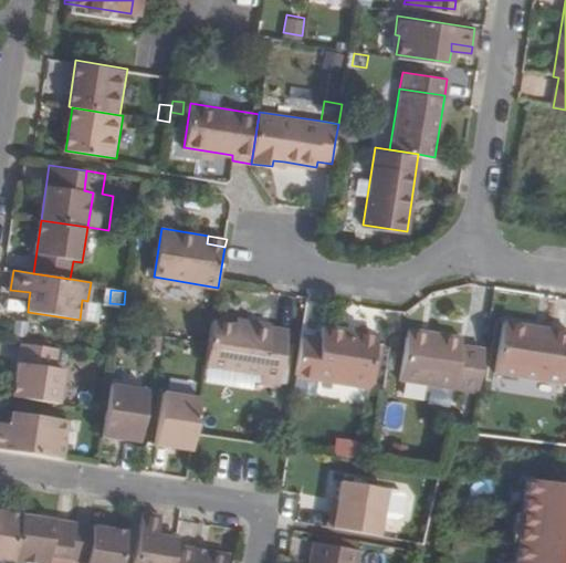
[(82,300),(80,320),(97,322),(101,303),(87,301),(82,300)]
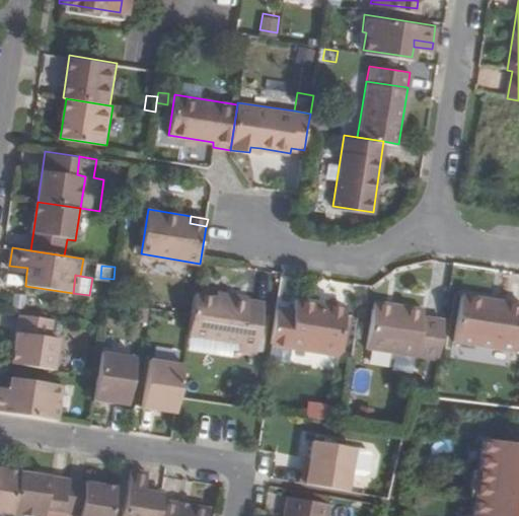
[(486,297),(459,293),(452,340),(495,348),(515,351),(516,347),(518,324),(518,302),(503,300),(502,305),(486,302),(486,297)]
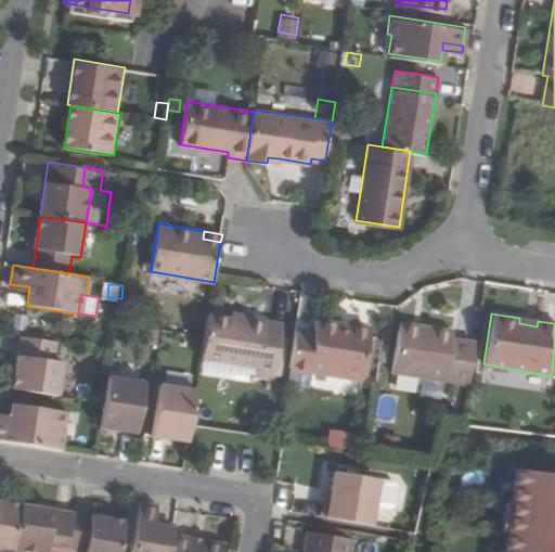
[(208,315),(205,336),(202,358),(257,367),(256,374),(273,377),(282,324),(266,322),(267,319),(247,315),(246,320),(232,319),(208,315)]
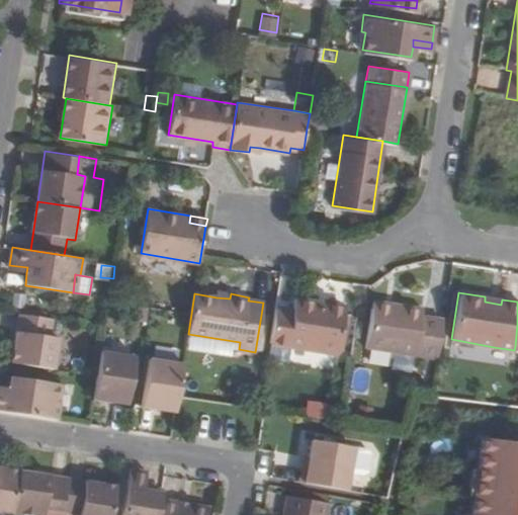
[(292,311),(275,309),(269,344),(291,347),(336,354),(343,314),(315,310),(317,302),(294,297),(292,311)]
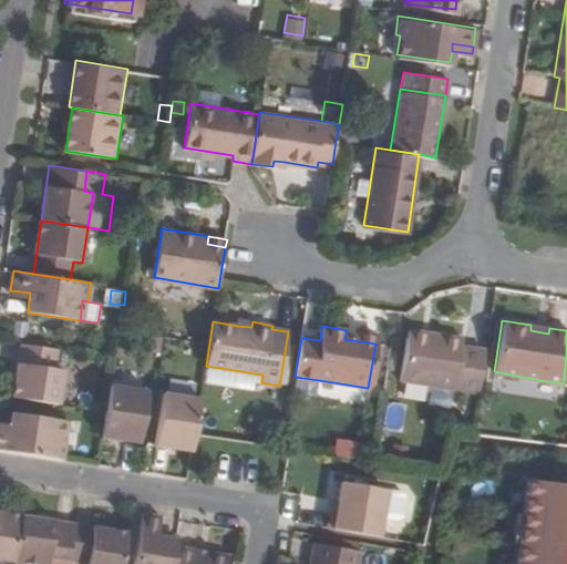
[(426,332),(408,329),(406,337),(425,340),(426,332)]
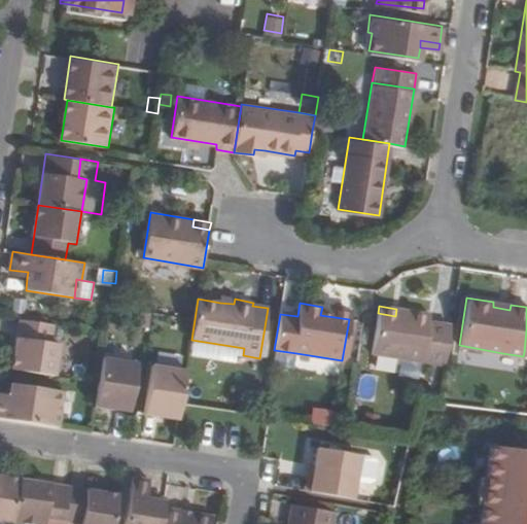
[(350,312),(322,307),(320,315),(349,319),(350,312)]
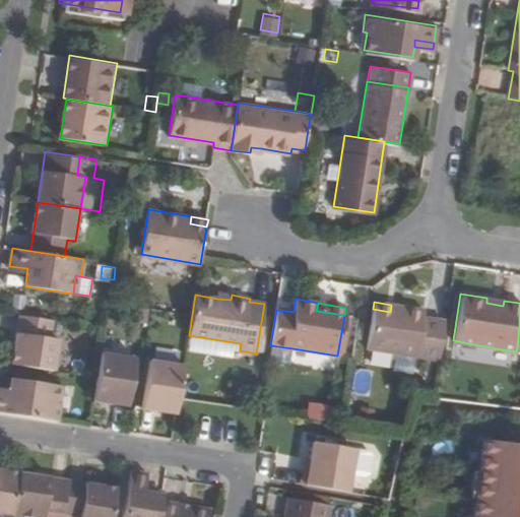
[(149,308),(133,305),(131,319),(146,322),(149,308)]
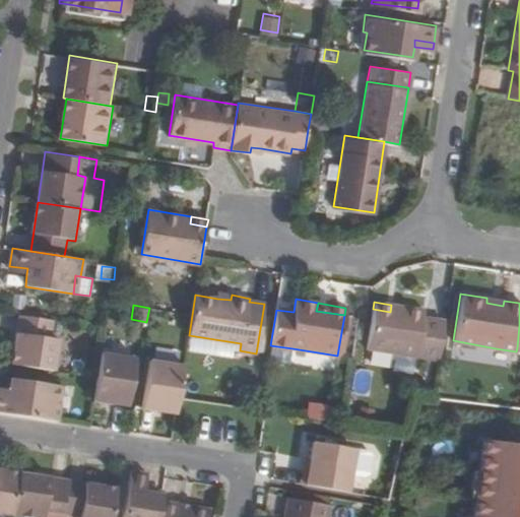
[(373,309),(368,347),(437,360),(444,320),(421,317),(423,310),(391,305),(390,312),(373,309)]
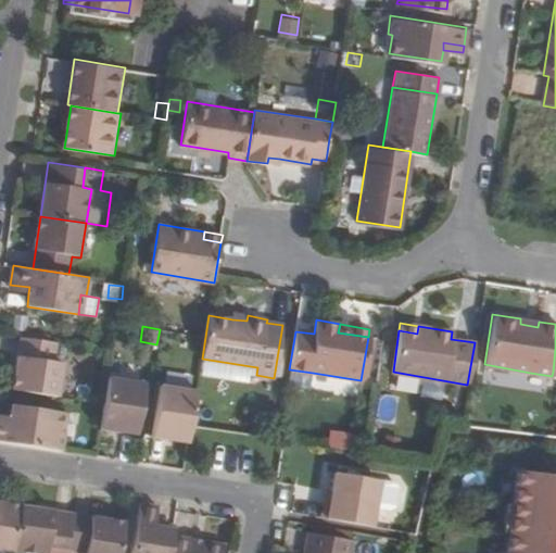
[(58,343),(21,337),(13,390),(59,398),(64,364),(54,362),(58,343)]
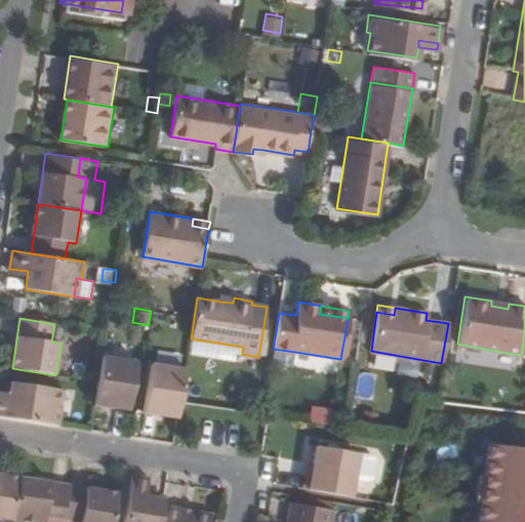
[(295,352),(273,349),(271,363),(293,366),(295,352)]
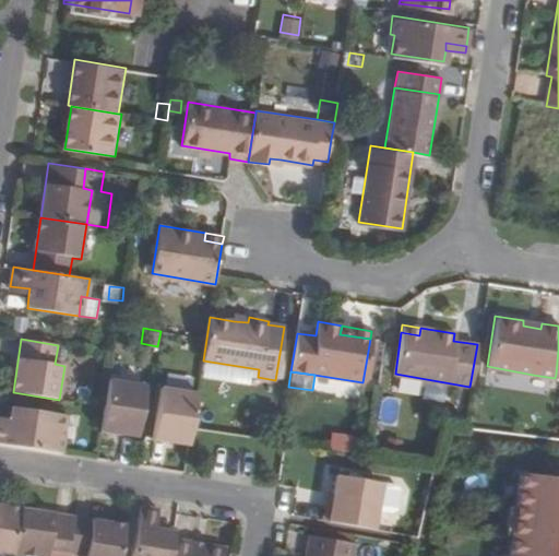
[(109,380),(105,407),(100,433),(138,438),(145,386),(109,380)]
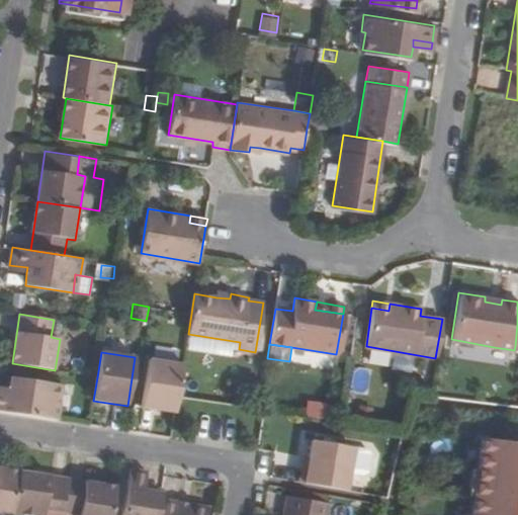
[(149,360),(141,408),(175,414),(178,399),(183,365),(149,360)]
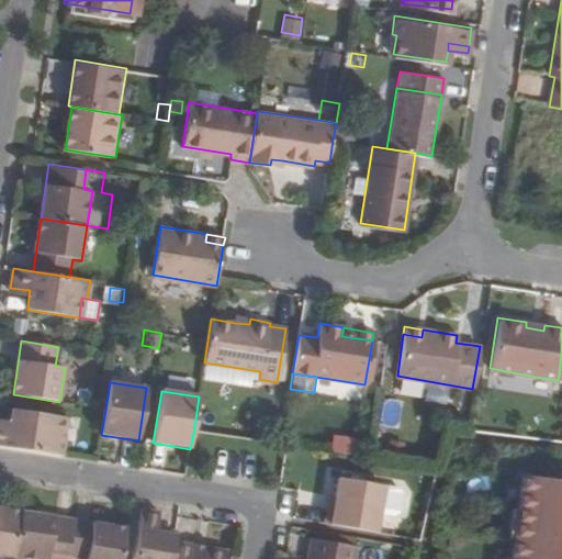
[(10,429),(0,427),(0,446),(63,457),(66,438),(62,437),(64,418),(12,410),(10,423),(10,429)]
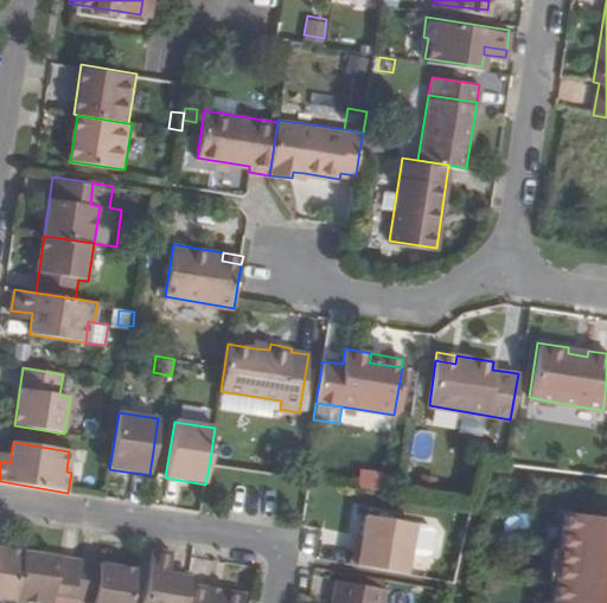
[(11,456),(0,454),(0,461),(11,463),(11,456)]
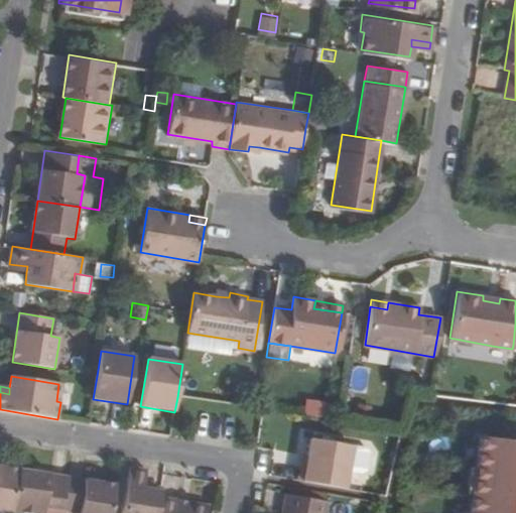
[(325,402),(310,400),(309,411),(324,413),(325,402)]
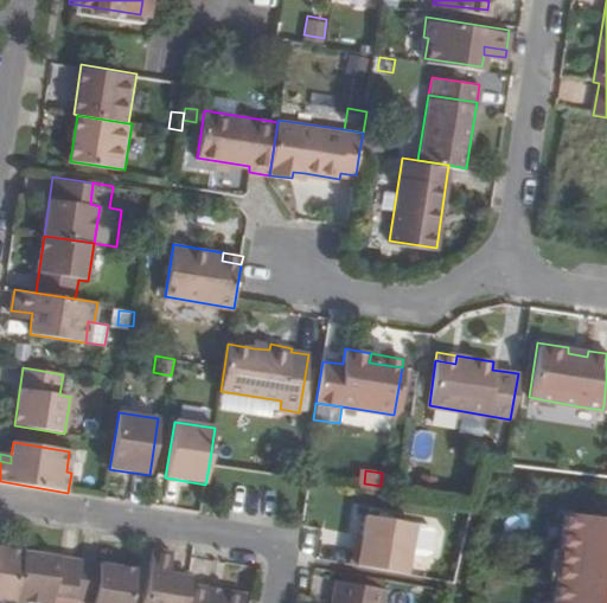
[(606,602),(606,517),(564,512),(553,602),(606,602)]
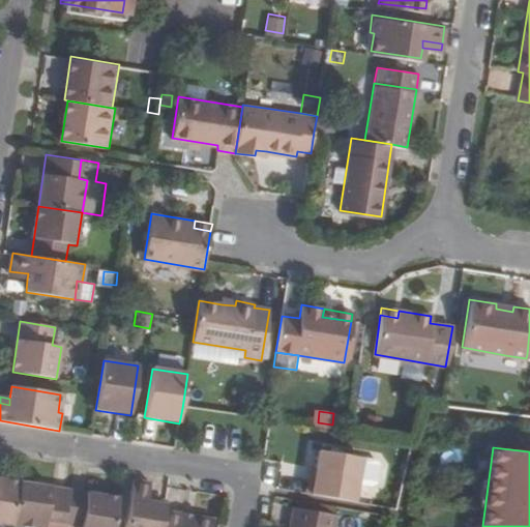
[(319,448),(315,469),(314,475),(308,475),(305,492),(354,500),(358,482),(373,485),(378,479),(381,465),(377,459),(319,448)]
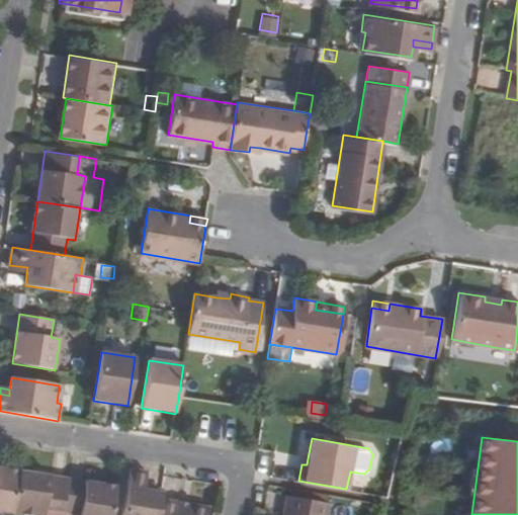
[(21,471),(0,467),(0,512),(15,514),(21,471)]
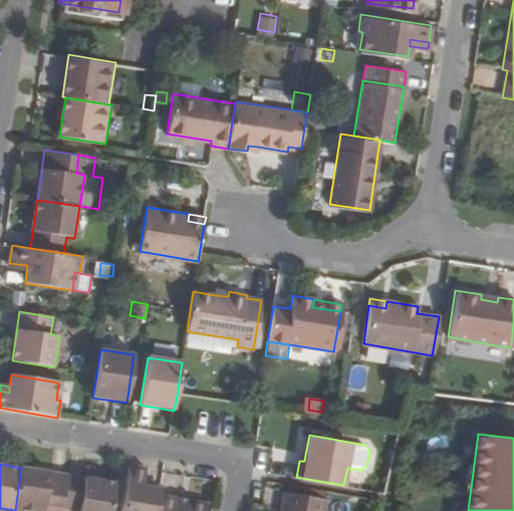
[(155,510),(158,497),(159,491),(142,487),(144,469),(127,466),(118,510),(155,510)]
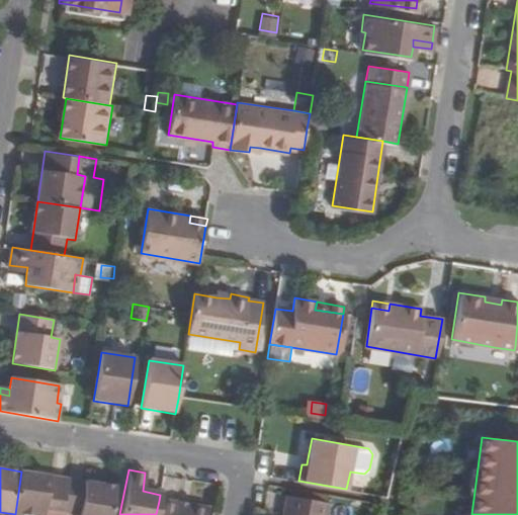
[(70,480),(21,471),(15,514),(18,514),(47,514),(48,511),(65,513),(70,480)]
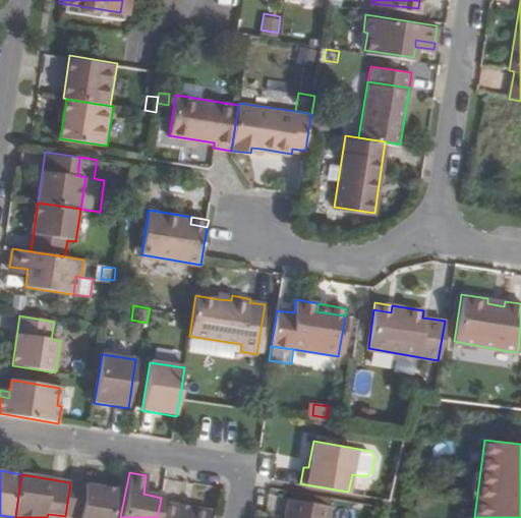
[(115,517),(120,490),(70,482),(65,516),(77,517),(115,517)]
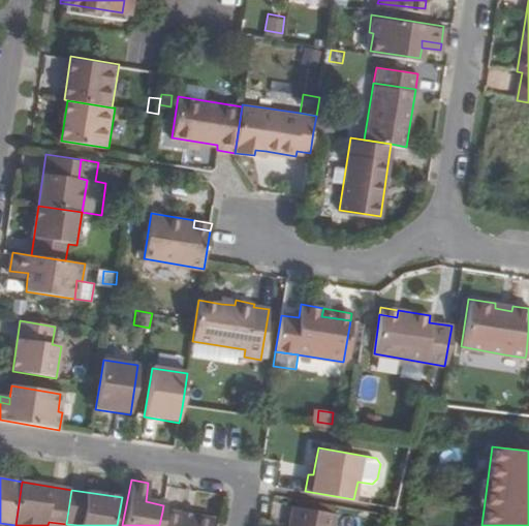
[(335,525),(337,514),(294,506),(291,525),(335,525)]
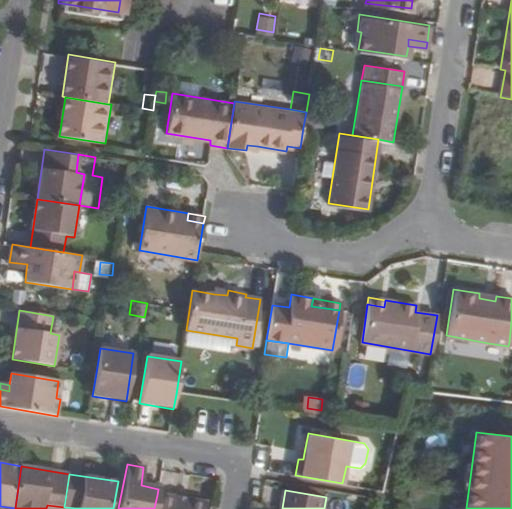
[(184,500),(157,495),(154,508),(204,508),(206,501),(184,496),(184,500)]
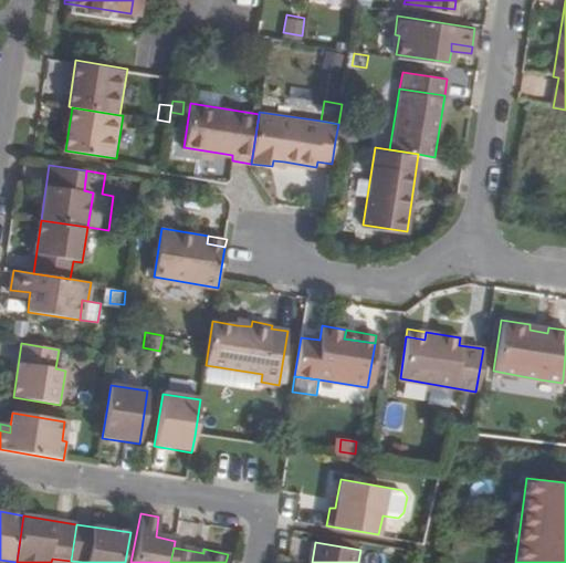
All buildings are outlined.
